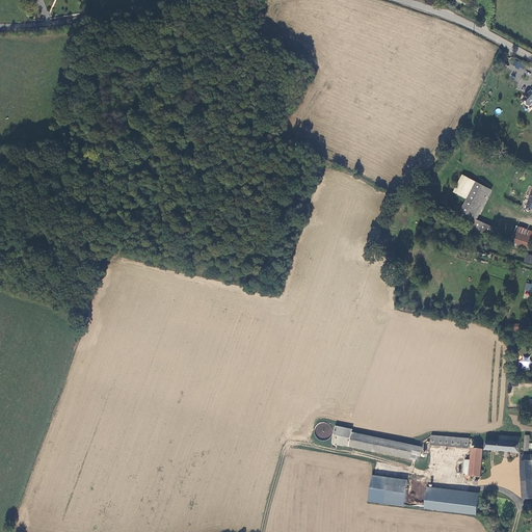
[(521,67),(523,69),(525,67),(516,59),(512,64),(517,70),(521,67)]
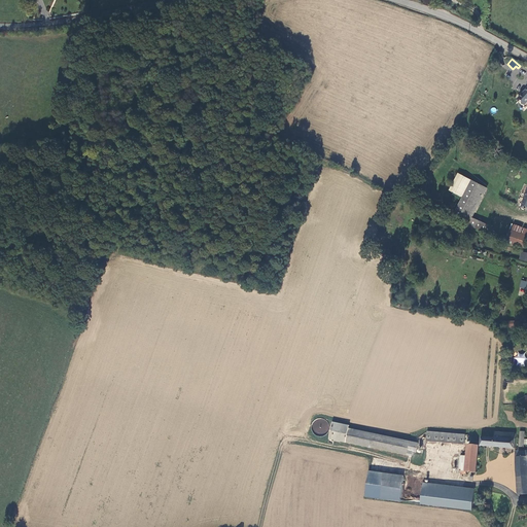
[(463,199),(472,181),(459,174),(450,191),(463,199)]
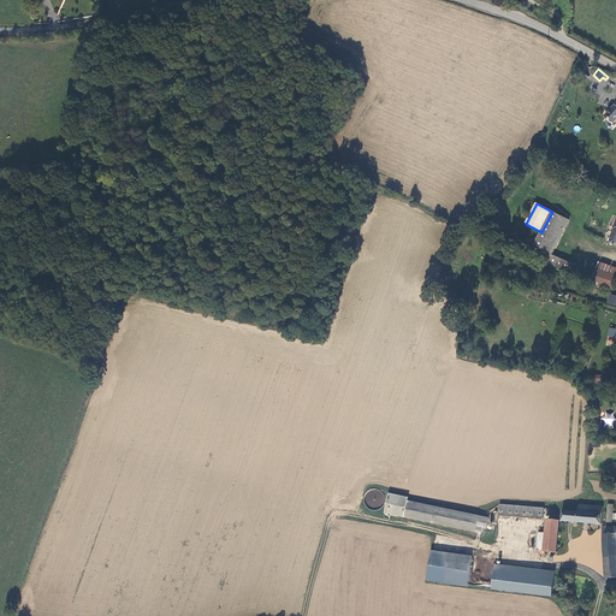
[(545,262),(576,276),(579,272),(575,271),(576,266),(554,255),(572,221),(552,212),(542,232),(531,252),(545,258),(545,262)]
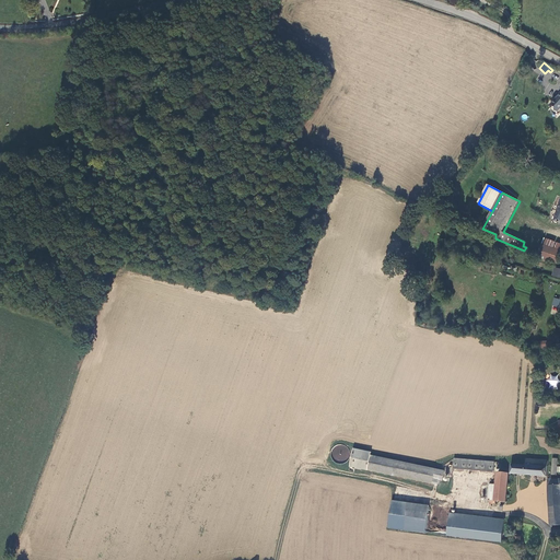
[(559,243),(545,238),(543,245),(559,251),(559,243)]
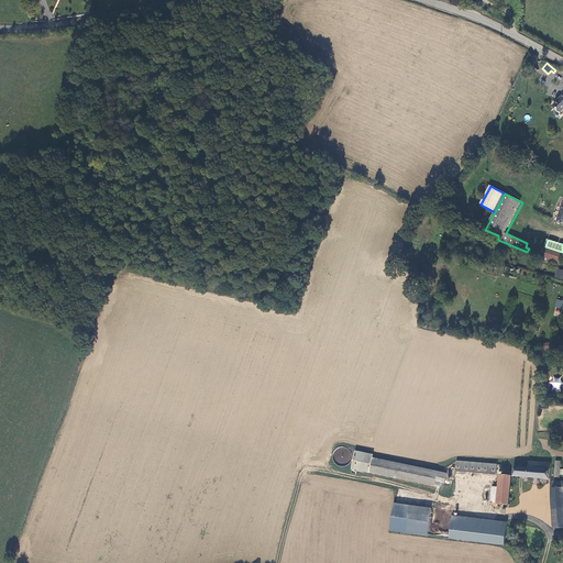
[(562,266),(562,262),(562,252),(545,246),(540,257),(562,266)]
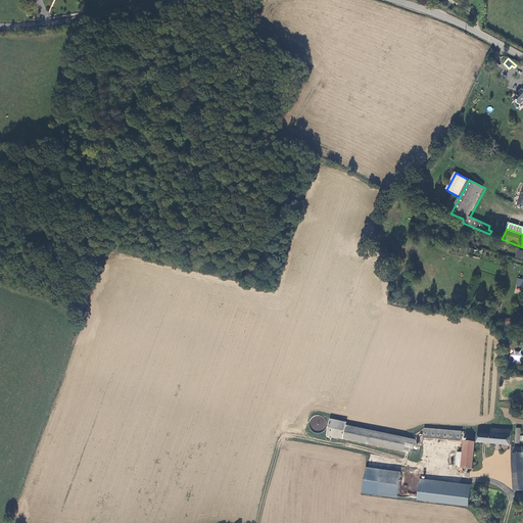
[(518,319),(504,319),(504,327),(518,326),(518,319)]
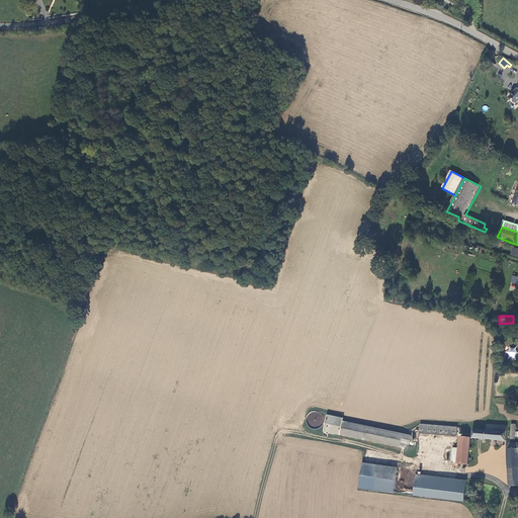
[(319,412),(316,412),(313,412),(310,413),(308,415),(307,418),(306,420),(306,423),(308,426),(310,428),(312,429),(315,430),(318,429),(321,428),(323,426),(324,423),(324,420),(323,417),(321,414),(319,412)]
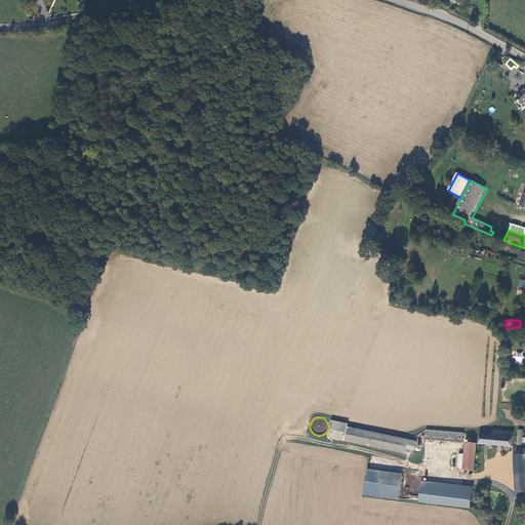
[(348,427),(349,423),(331,419),(327,438),(345,441),(348,427)]
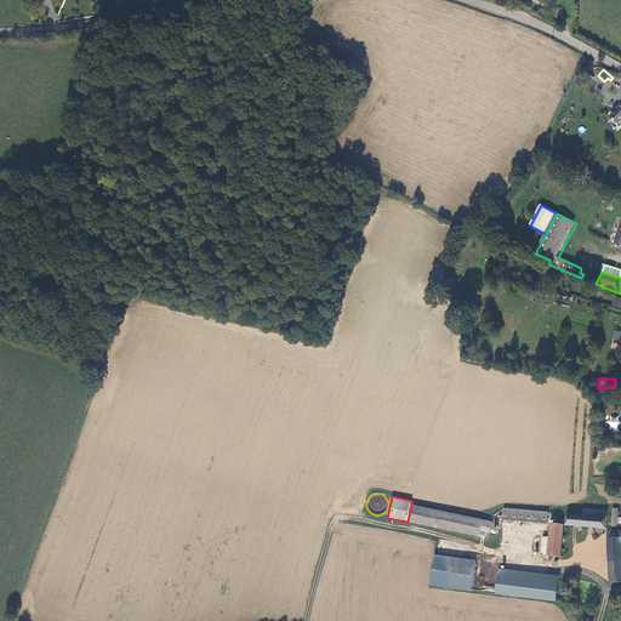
[(494,522),(411,505),(408,522),(485,537),(486,533),(491,534),(494,522)]
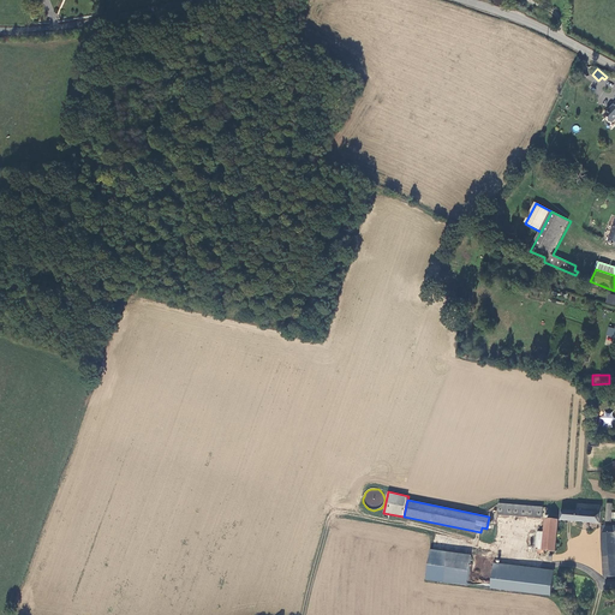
[(562,509),(561,520),(601,524),(603,506),(578,502),(577,511),(562,509)]
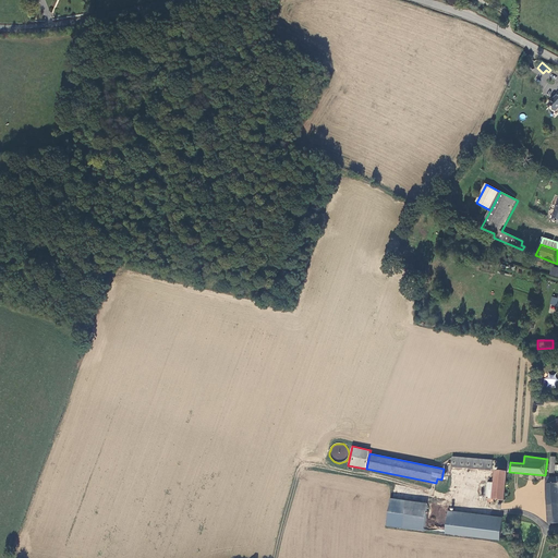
[(494,460),(452,457),(451,468),(493,471),(494,460)]
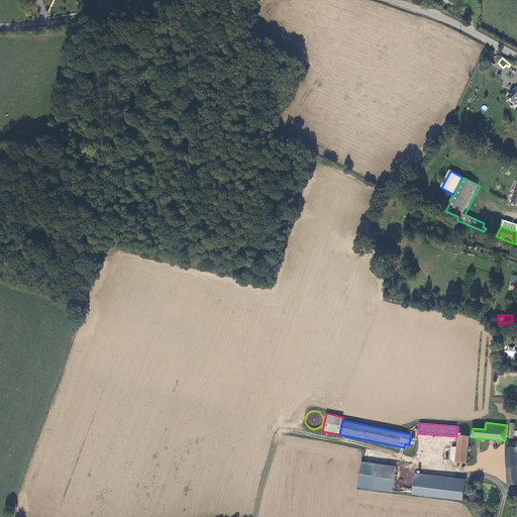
[(468,463),(470,436),(458,436),(457,447),(452,446),(451,462),(456,462),(468,463)]
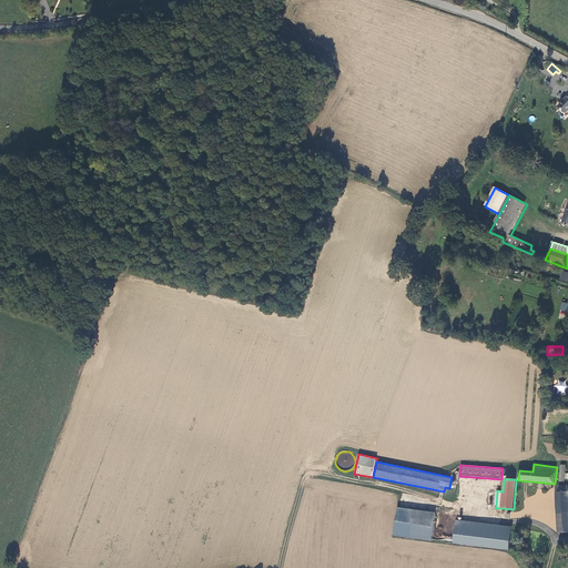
[(567,485),(556,486),(559,534),(567,533),(567,485)]
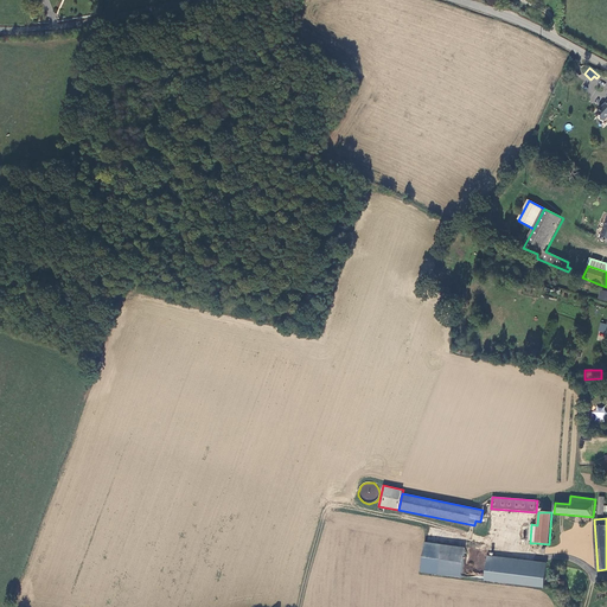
[(462,579),(466,548),(426,542),(421,573),(462,579)]
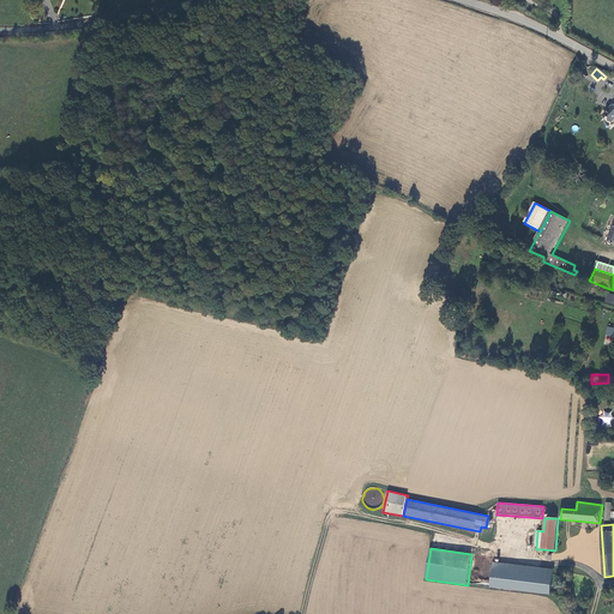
[(491,588),(552,595),(554,569),(493,563),(491,588)]
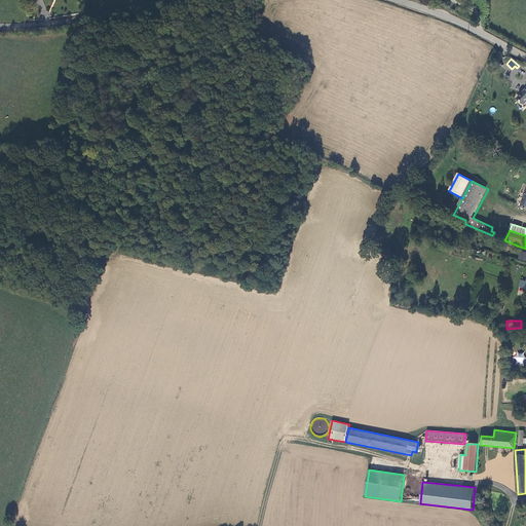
All buildings are outlined.
